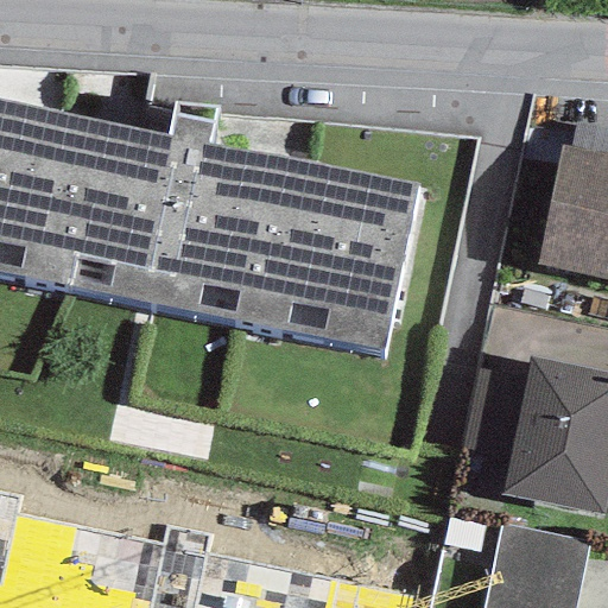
[(0,272),(381,350),(415,183),(207,141),(216,108),(173,103),(166,133),(0,99),(0,272)]
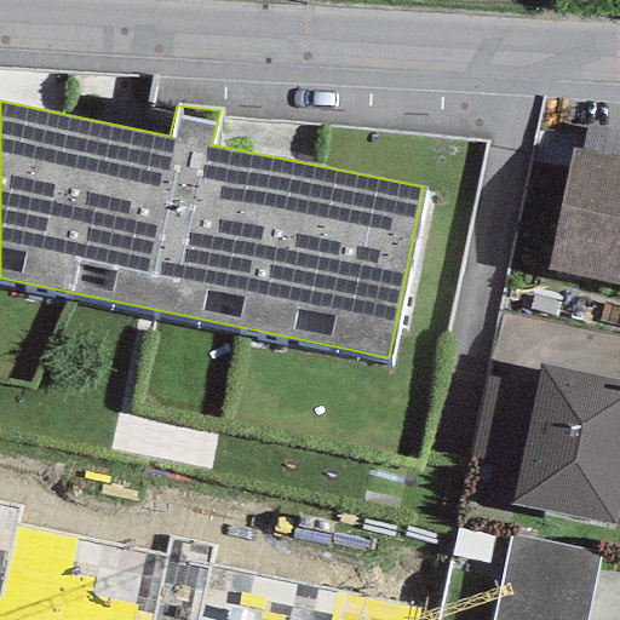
[(619,159),(572,150),(547,270),(619,285),(619,159)]
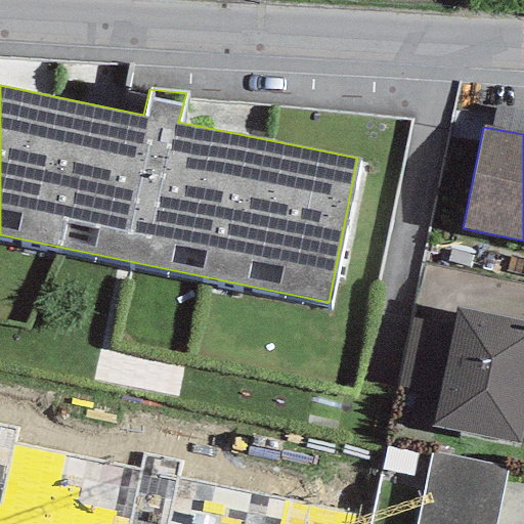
[(523,430),(523,321),(456,309),(452,325),(439,396),(433,426),(522,442),(523,430)]
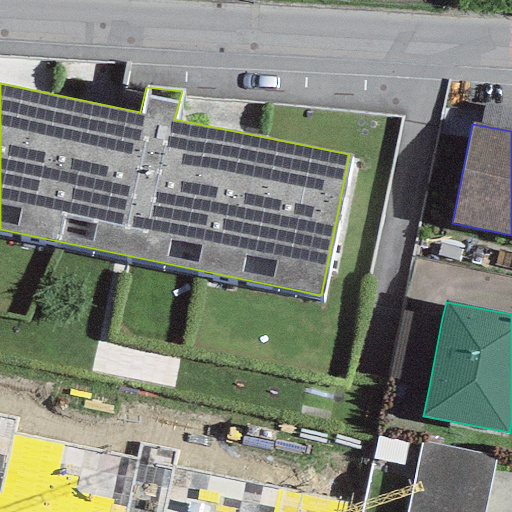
[(387,379),(429,387),(442,318),(400,310),(387,379)]
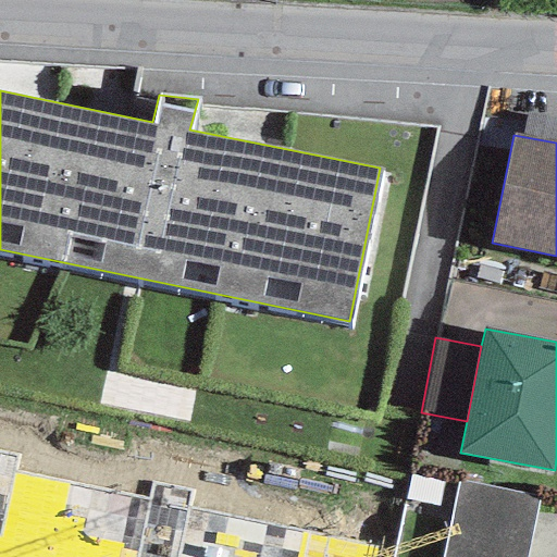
[(0,469),(15,472),(19,454),(0,449),(0,469)]
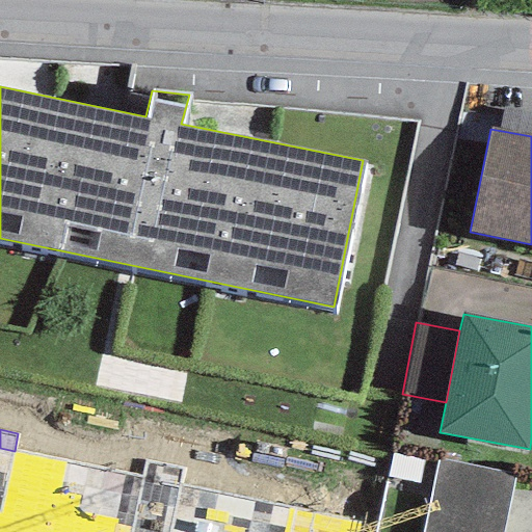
[(0,448),(0,531),(110,531),(123,475),(15,451),(0,448)]
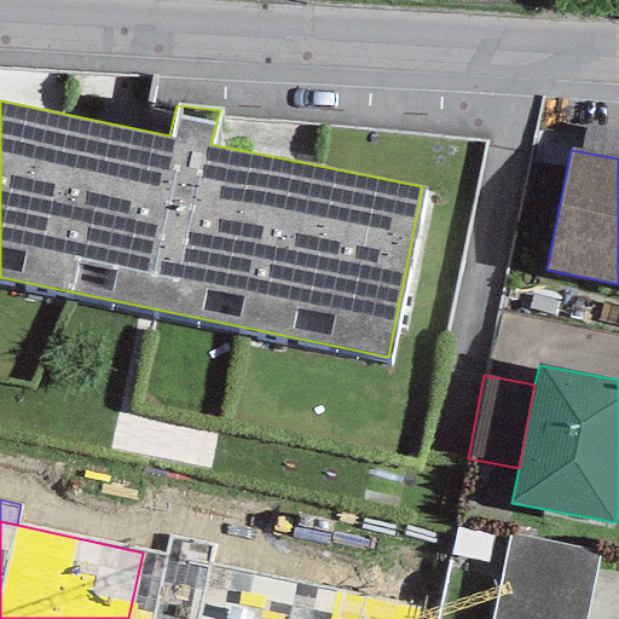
[(585,618),(599,551),(510,533),(490,618),(585,618)]
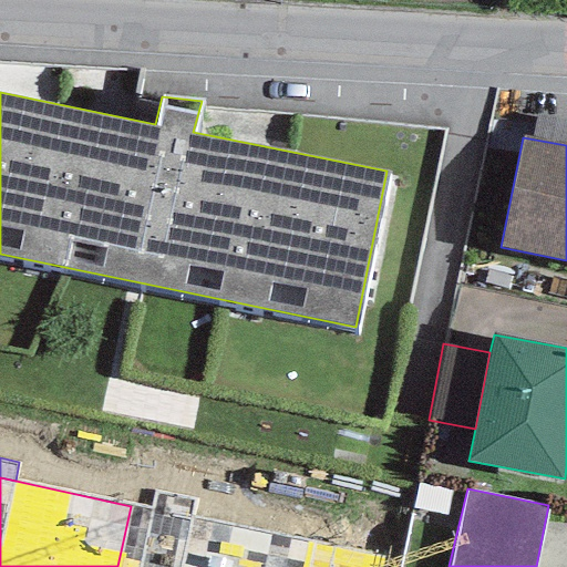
[(151,511),(192,519),(196,501),(155,492),(151,511)]
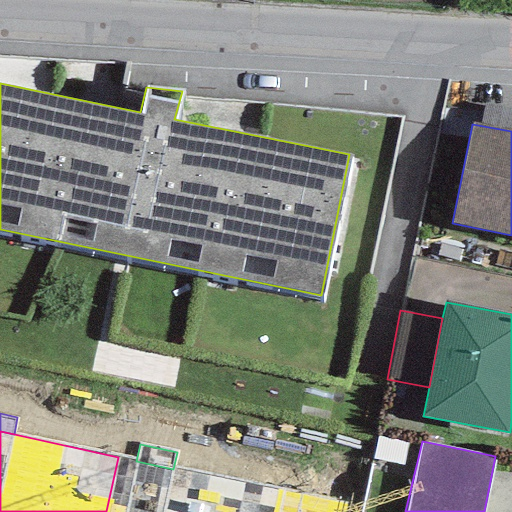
[(136,461),(118,457),(106,511),(345,511),(346,507),(173,469),(136,461)]
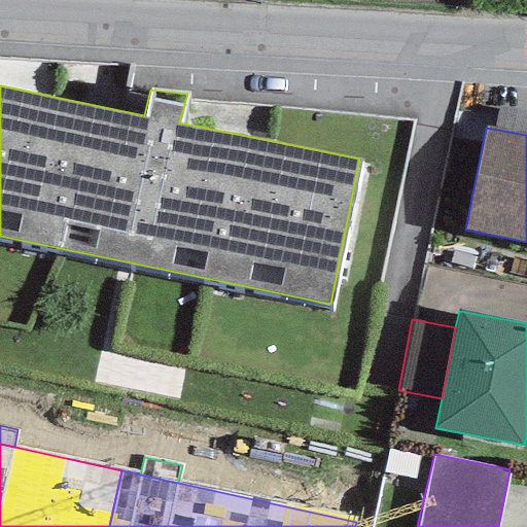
All buildings are outlined.
